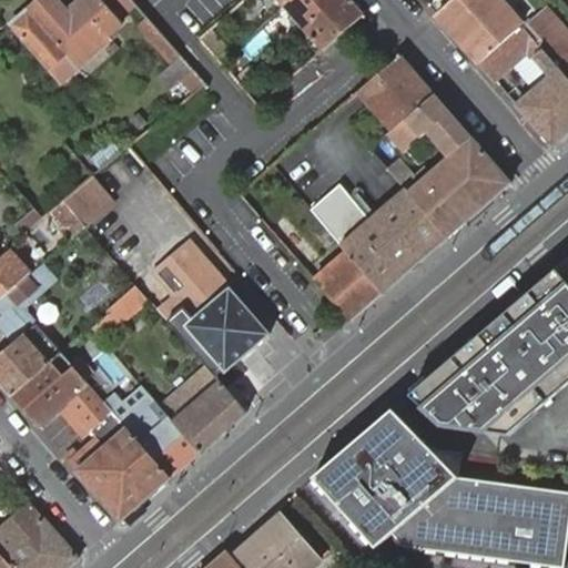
[(37,23),(29,14),(13,28),(62,84),(112,42),(110,39),(123,26),(101,0),(80,0),(67,12),(59,3),(37,23)]
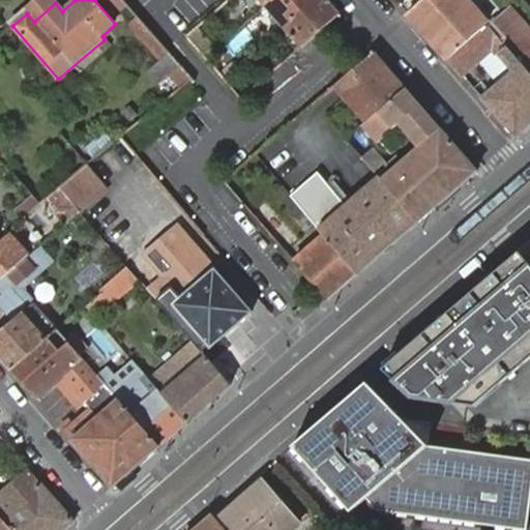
[(52,0),(41,0),(27,13),(34,22),(55,3),(52,0)]
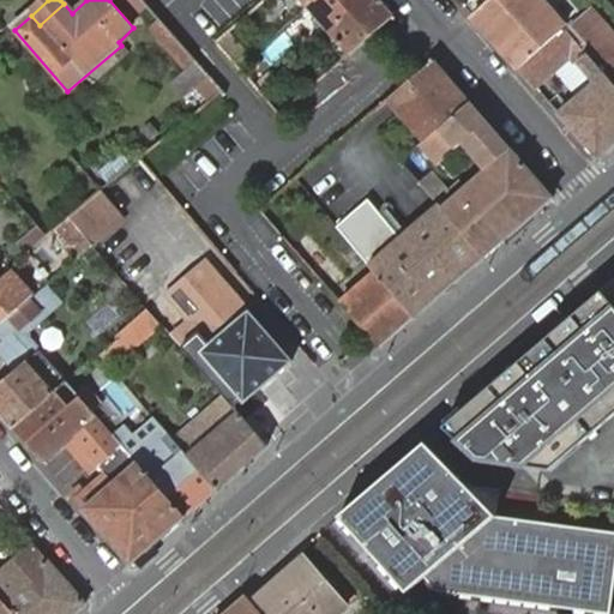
[(314,0),(306,8),(326,32),(362,0),(314,0)]
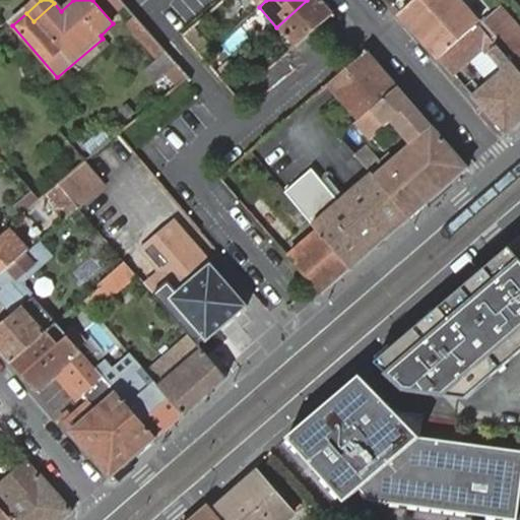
[(307,0),(276,27),(294,48),(332,14),(319,0),(307,0)]
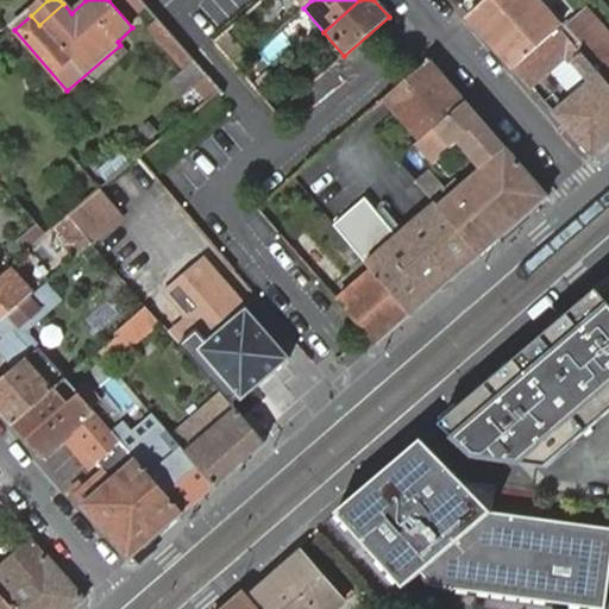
[(487,0),(469,17),(514,69),(559,29),(542,10),(534,0),(487,0)]
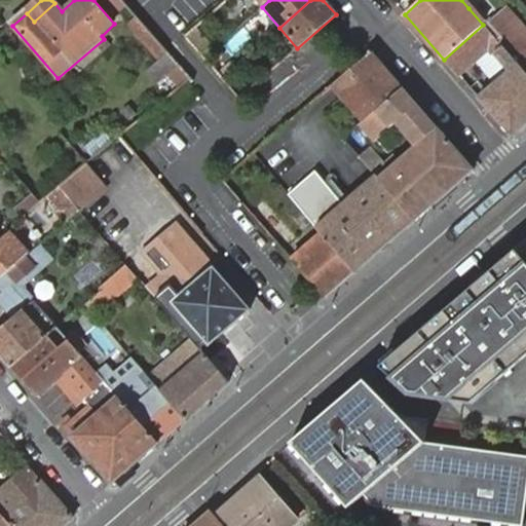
[(472,0),(461,0),(468,8),(475,3),(472,0)]
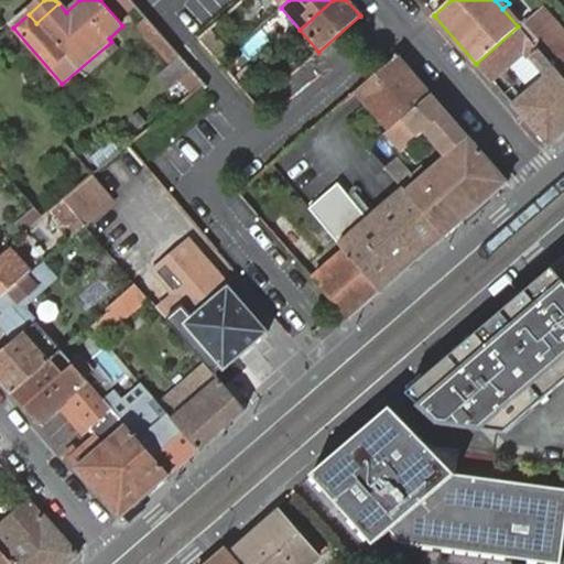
[(563,31),(545,9),(524,25),(540,43),(534,46),(563,80),(563,31)]
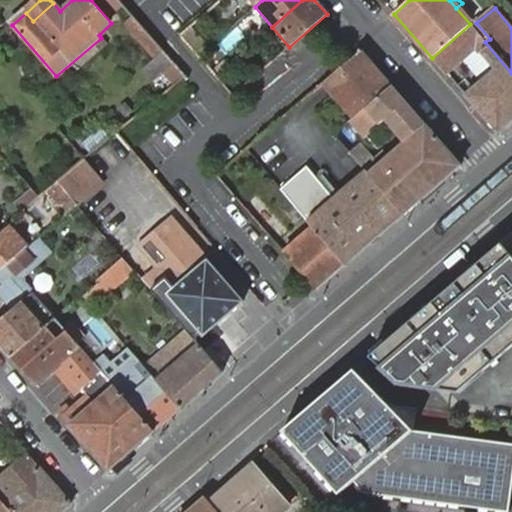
[(124,25),(156,61),(163,55),(131,19),(124,25)]
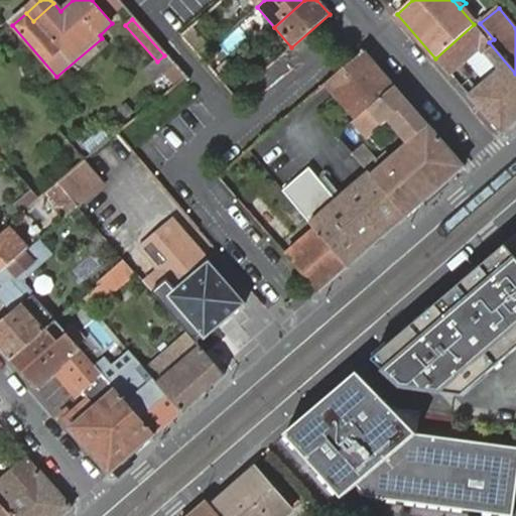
[(474,24),(435,58),(448,74),(479,48),(498,71),(469,96),(502,134),(515,121),(515,74),(489,42),(474,24)]
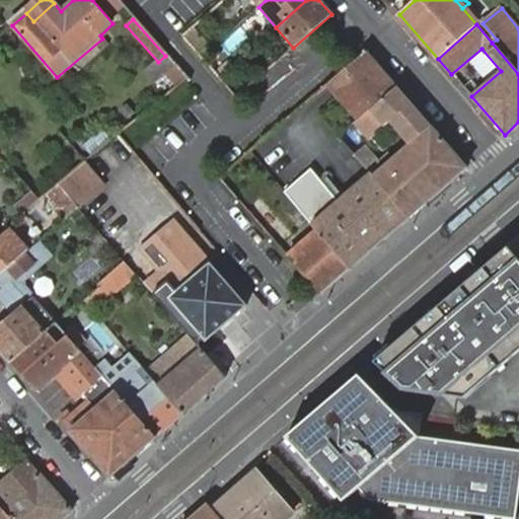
[(194,29),(184,38),(202,58),(211,50),(194,29)]
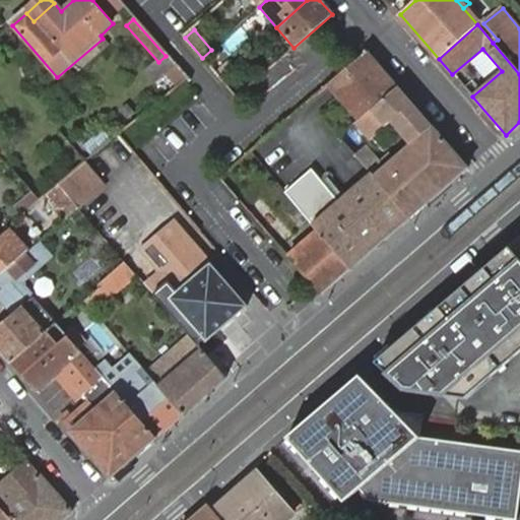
[(367,54),(329,86),(358,121),(368,113),(396,88),(367,54)]
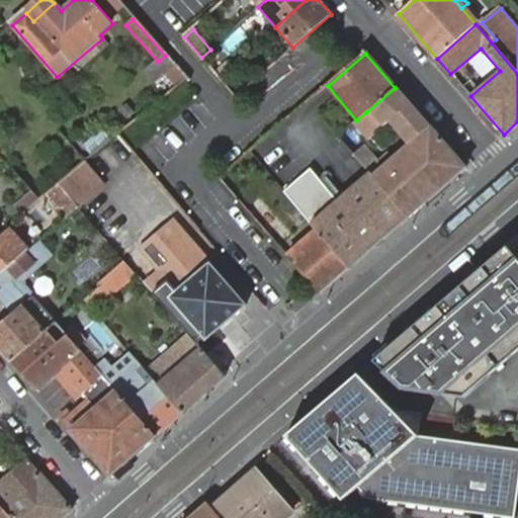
[(410,143),(430,126),(395,88),(366,112),(372,120),(378,127),(381,123),(384,127),(391,123),(397,132),(399,131),(410,143)]
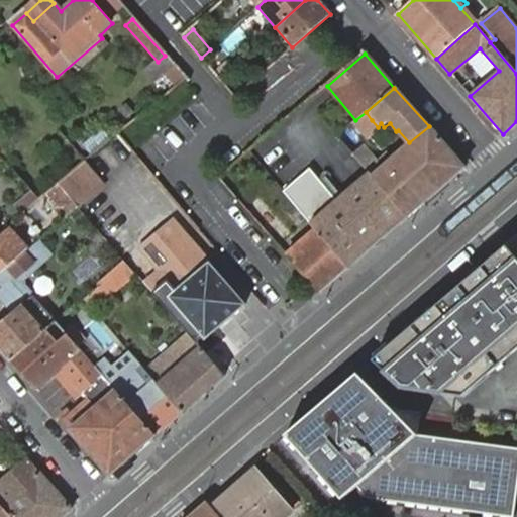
[(366,112),(355,120),(353,121),(362,129),(372,120),(366,112)]
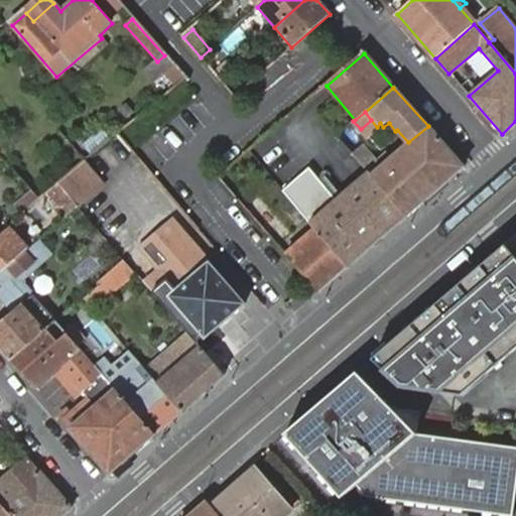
[(408,142),(384,164),(366,143),(353,153),(368,171),(406,216),(464,166),(428,126),(408,142)]
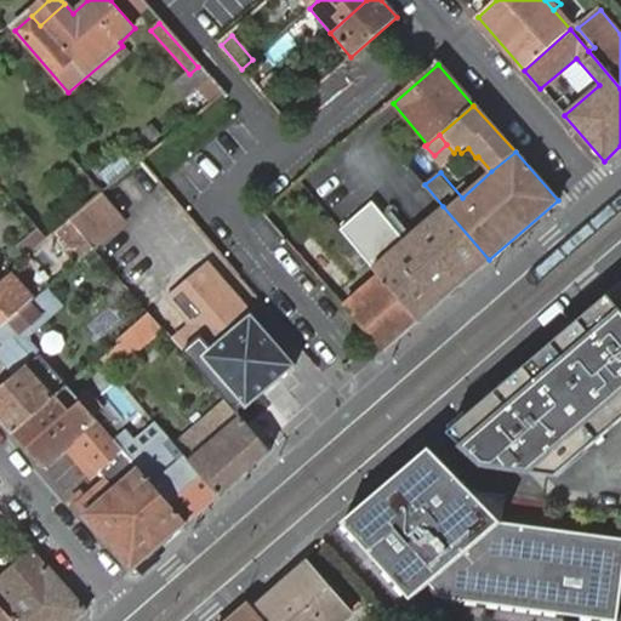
[(104,195),(69,226),(92,251),(127,224),(104,195)]
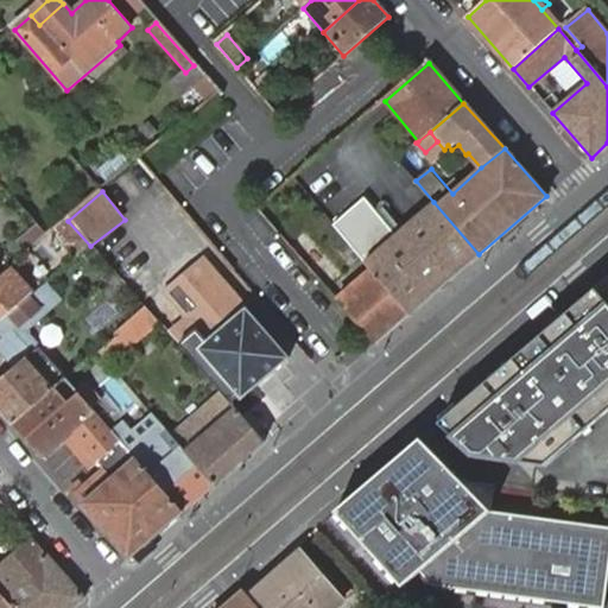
[(363,201),(335,226),(371,266),(411,314),(479,254),(434,202),(394,236),(363,201)]
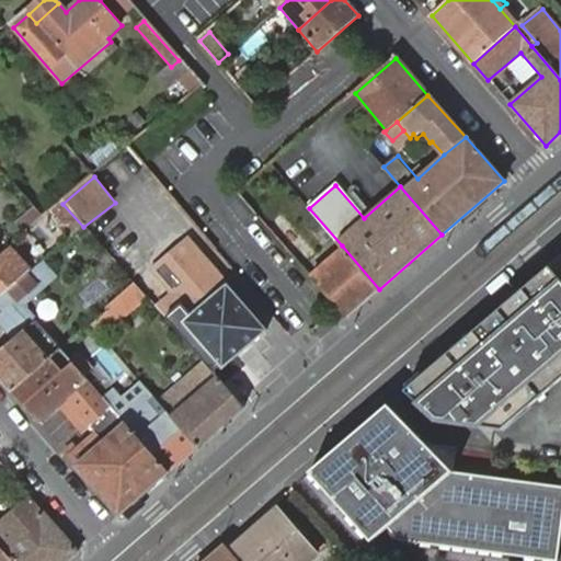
[(41,222),(34,214),(23,224),(30,231),(41,222)]
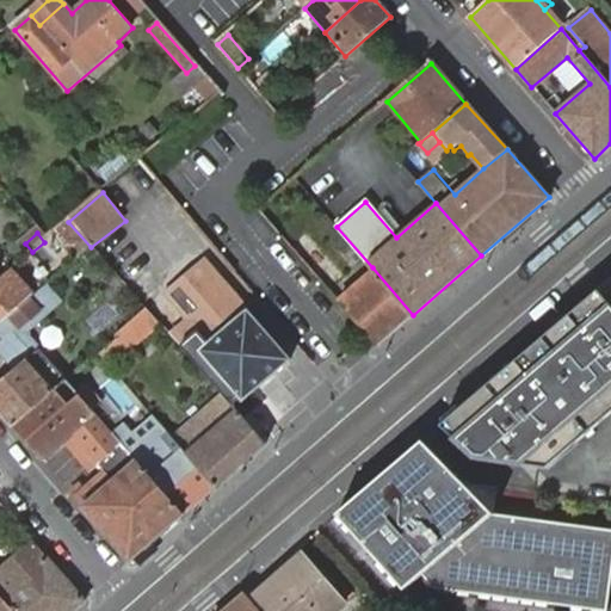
[(313,241),(297,254),(333,295),(349,282),(313,241)]
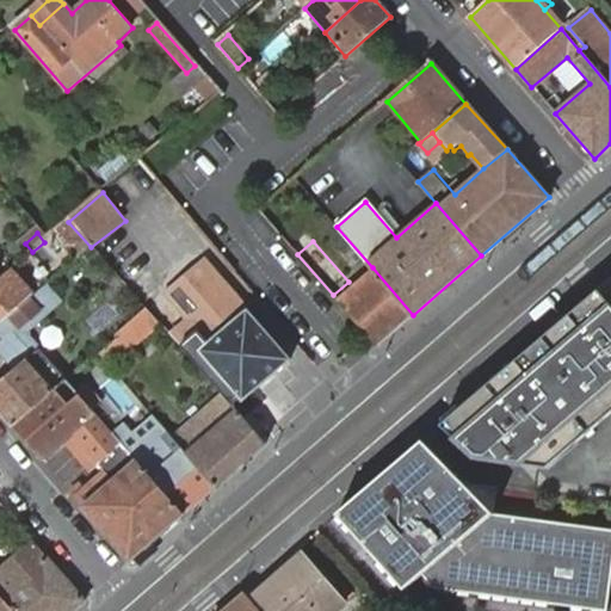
[(0,278),(11,270),(2,261),(0,264),(0,278)]
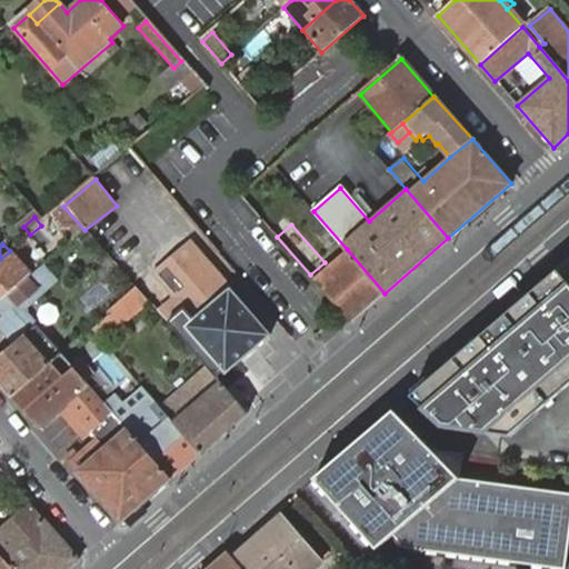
[(175,299),(158,315),(212,377),(216,381),(269,337),(189,245),(153,276),(175,299)]
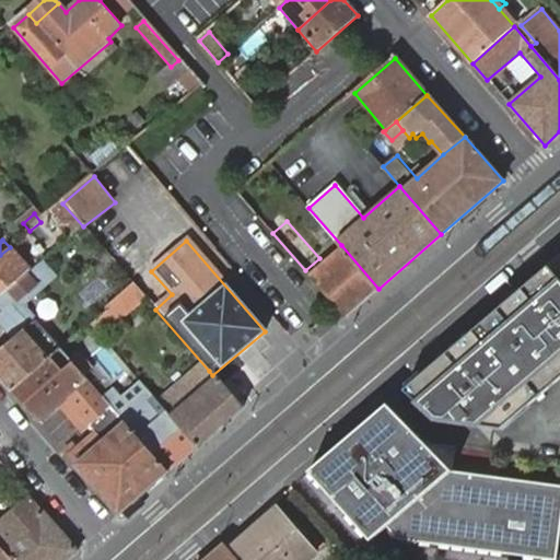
[(308,275),(346,317),(378,289),(341,245),(308,275)]
